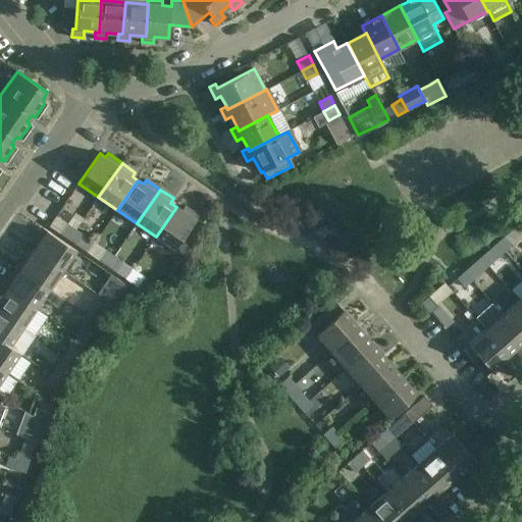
[(176,207),(156,237),(175,250),(199,216),(185,206),(181,210),(176,207)]
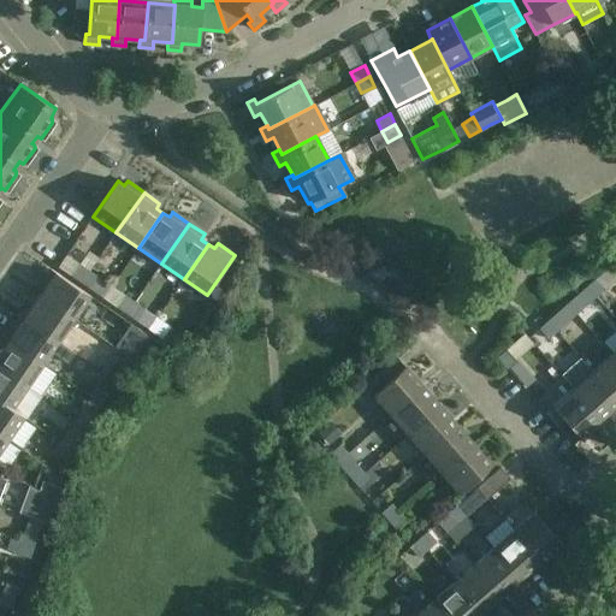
[(82,282),(89,271),(80,264),(71,274),(82,282)]
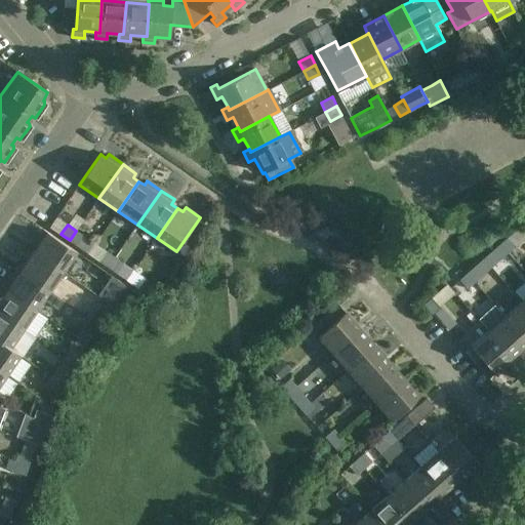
[(34,252),(64,273),(77,253),(43,230),(33,244),(37,246),(34,252)]
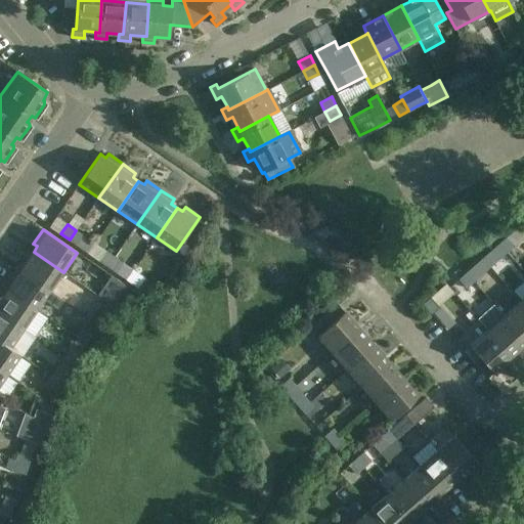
[(95,243),(76,230),(70,239),(88,253),(95,243)]
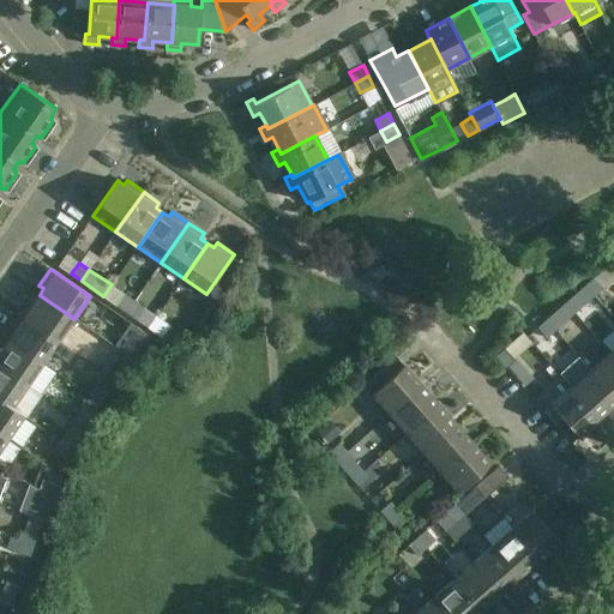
[(594,277),(587,283),(597,295),(605,304),(612,296),(605,288),(594,277)]
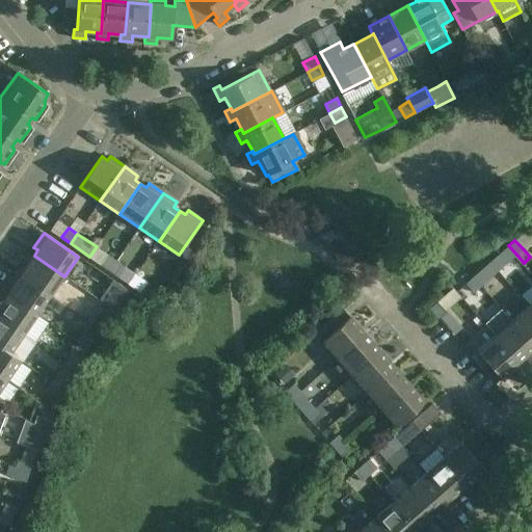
[(516,256),(508,245),(491,261),(500,270),(516,256)]
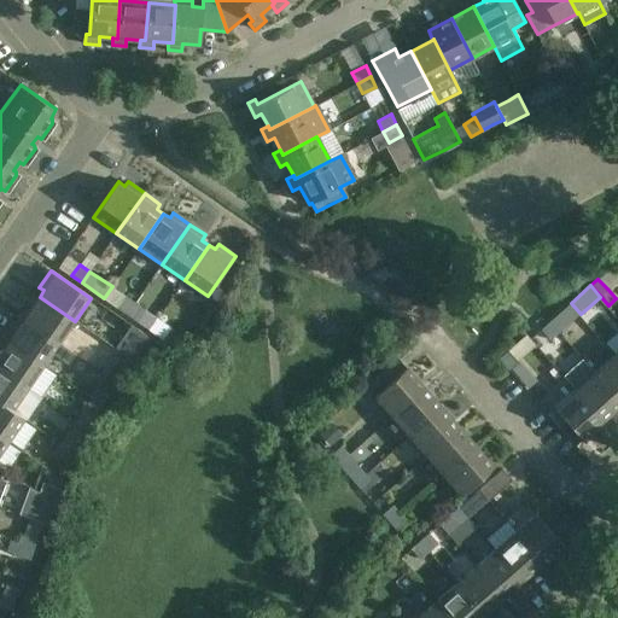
[(127,314),(135,303),(124,296),(117,307),(127,314)]
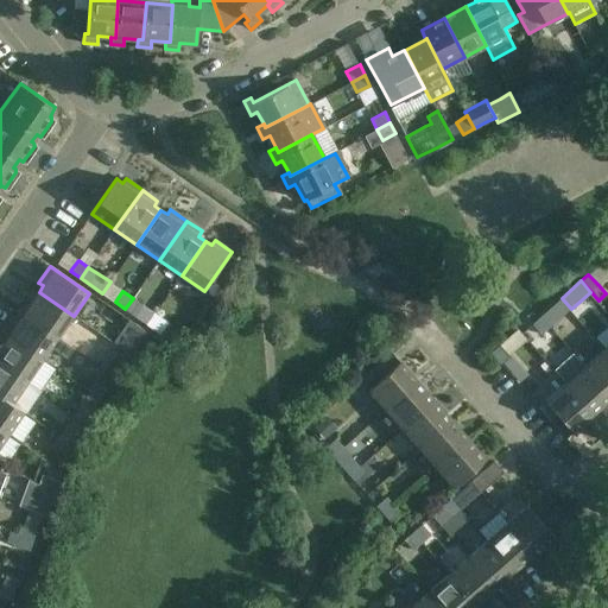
[(58,337),(74,316),(39,292),(35,299),(29,296),(19,311),(58,339),(58,337)]
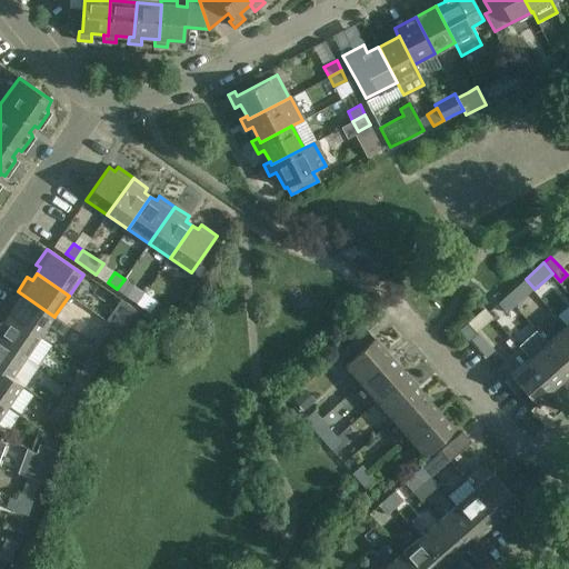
[(125,279),(117,289),(127,296),(133,285),(125,279)]
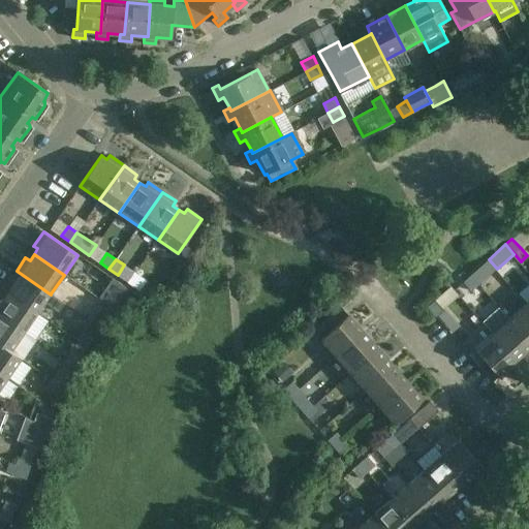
[(497,269),(489,259),(472,274),(480,283),(497,269)]
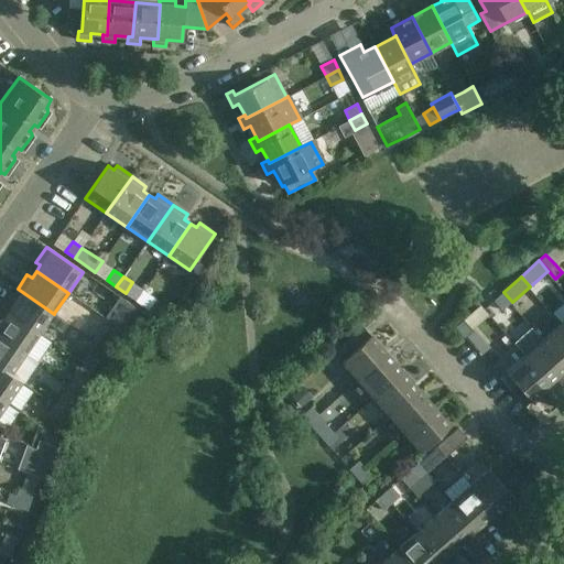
[(12,306),(8,313),(40,334),(47,323),(62,333),(68,323),(54,313),(54,314),(18,289),(7,303),(12,306)]
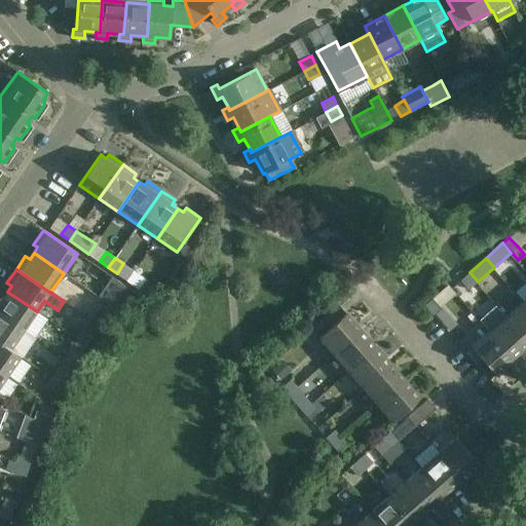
[(478,282),(470,272),(461,279),(470,289),(478,282)]
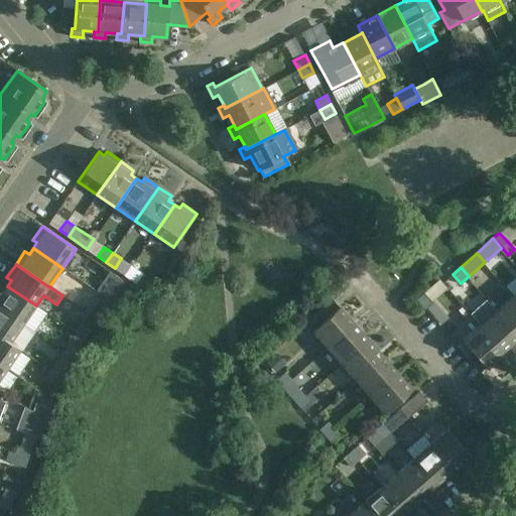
[(151,278),(142,273),(136,283),(144,288),(151,278)]
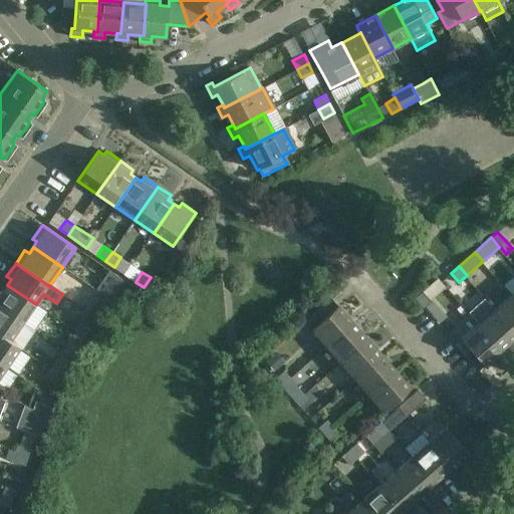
[(106,284),(101,292),(111,299),(116,291),(106,284)]
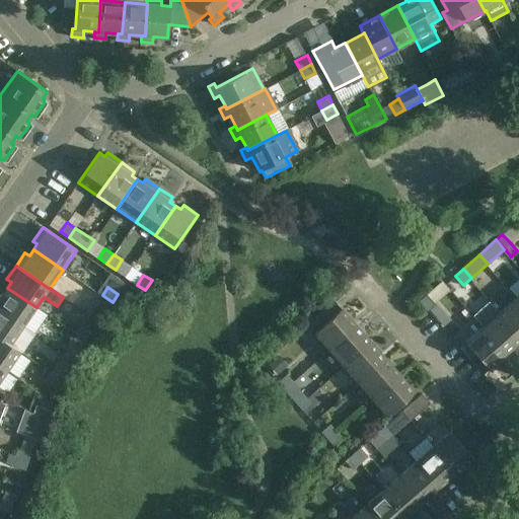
[(0,310),(23,326),(36,307),(7,288),(3,293),(0,291),(0,310)]
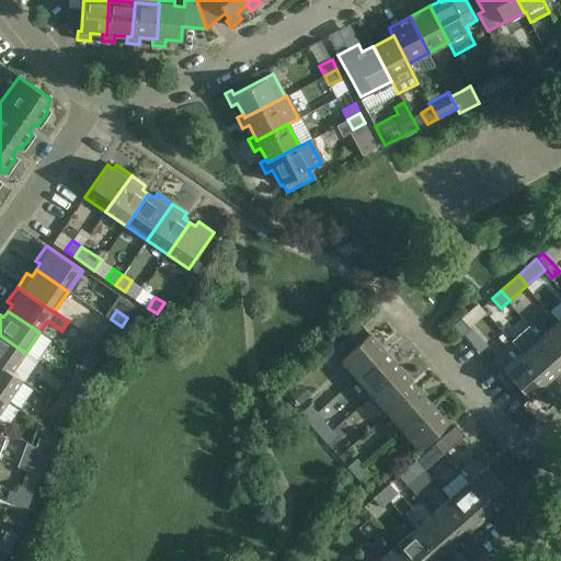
[(470,328),(461,318),(453,325),(461,335),(470,328)]
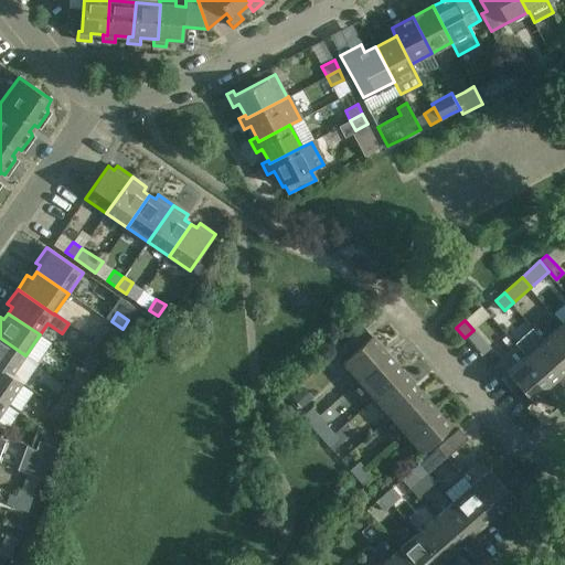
[(123,329),(112,321),(105,330),(116,338),(123,329)]
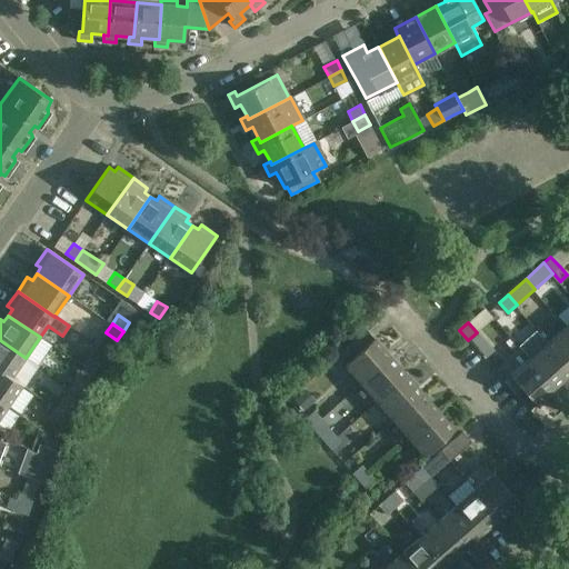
[(568,328),(567,326),(549,341),(568,365),(568,328)]
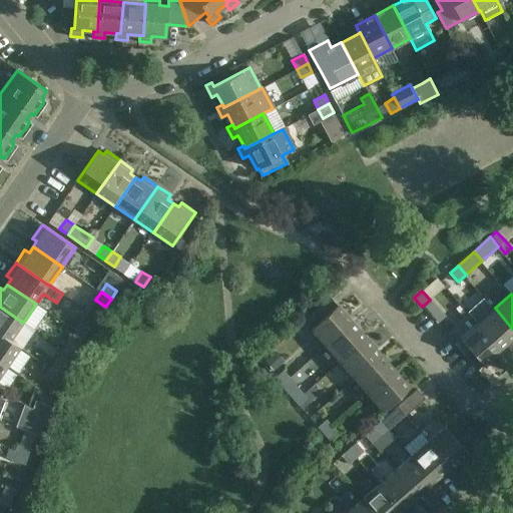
[(486,299),(470,313),(478,322),(502,349),(507,344),(511,349),(512,347),(512,329),(495,308),(494,309),(486,299)]
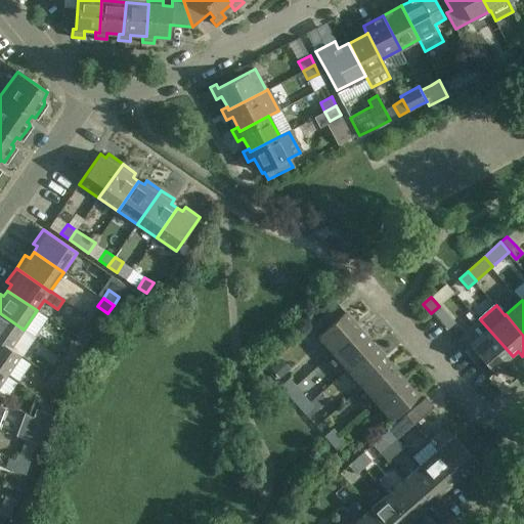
[(333,352),(360,328),(345,310),(317,335),(333,352)]
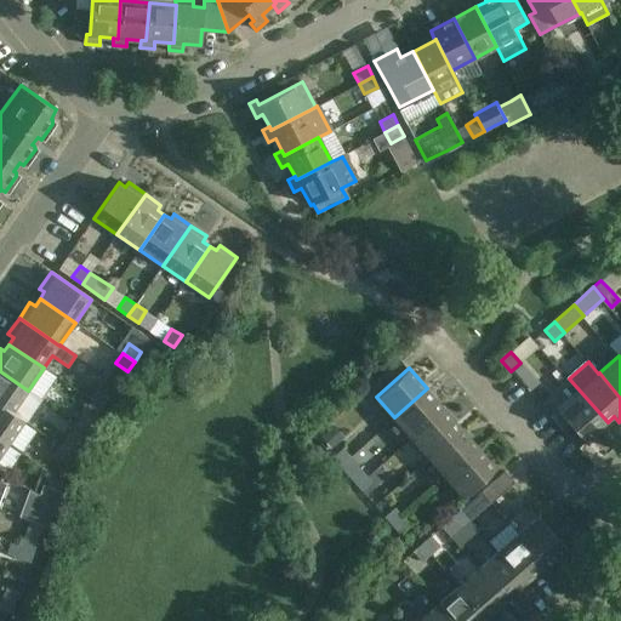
[(13,412),(28,391),(0,371),(0,404),(12,412),(13,412)]
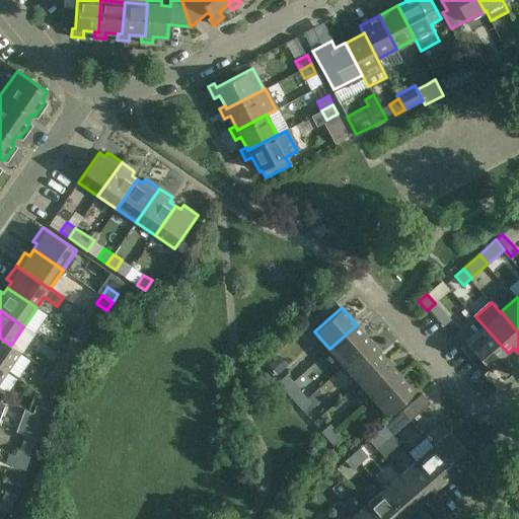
[(357,324),(329,349),(345,365),(371,341),(357,324)]
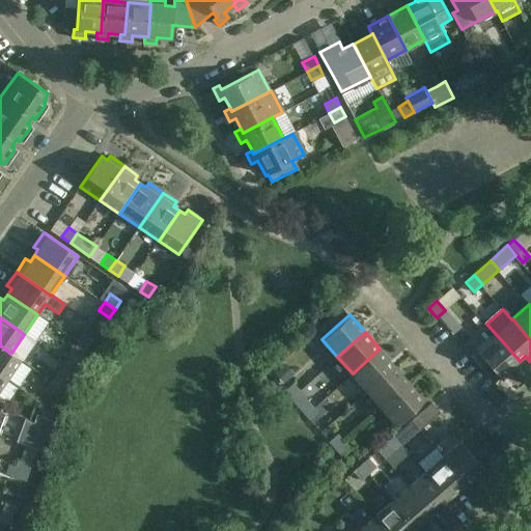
[(78,341),(88,348),(93,340),(83,333),(78,341)]
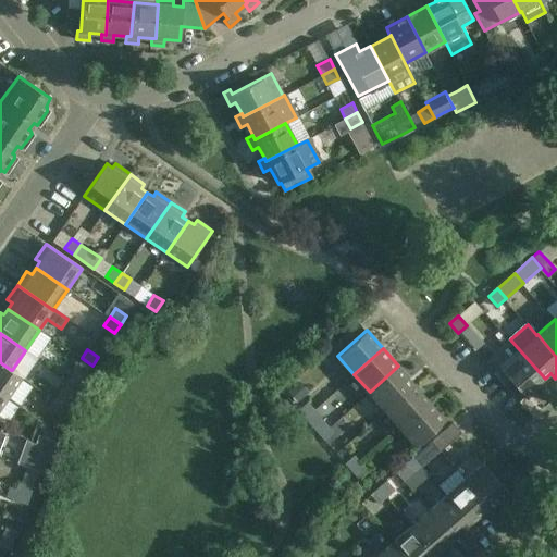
[(527,395),(545,379),(519,349),(500,366),(527,395)]
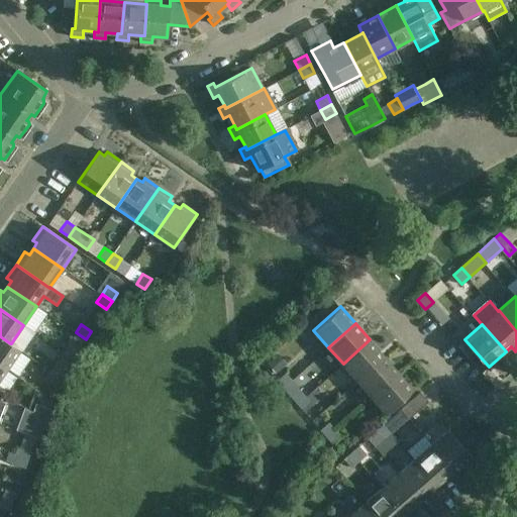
[(86,339),(76,332),(70,340),(80,347),(86,339)]
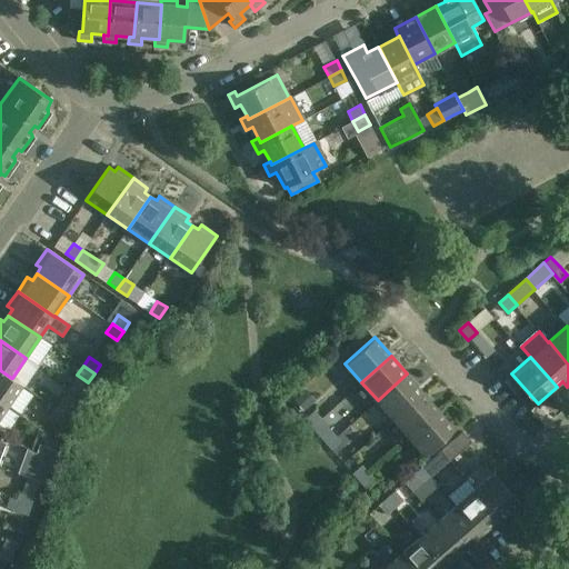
[(0,402),(7,408),(22,385),(12,378),(11,378),(0,370),(0,402)]
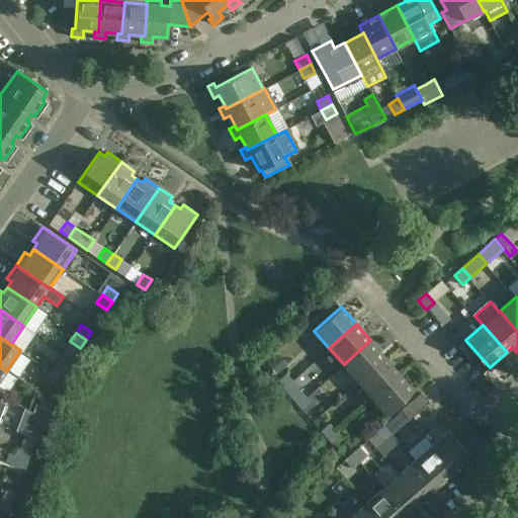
[(358,380),(385,357),(370,340),(344,364),(358,380)]
